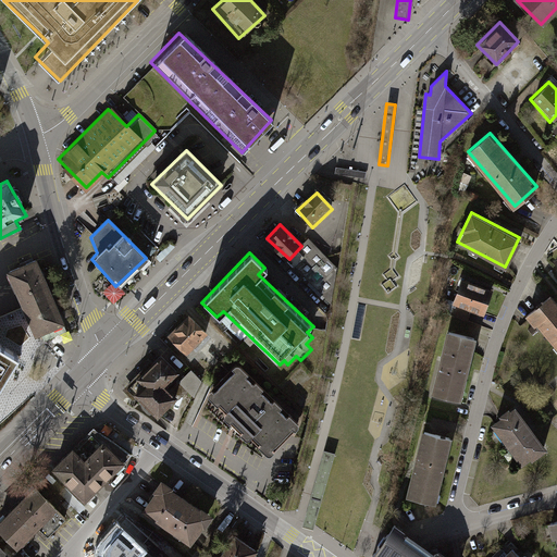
[(38,261),(11,273),(39,337),(66,325),(38,261)]
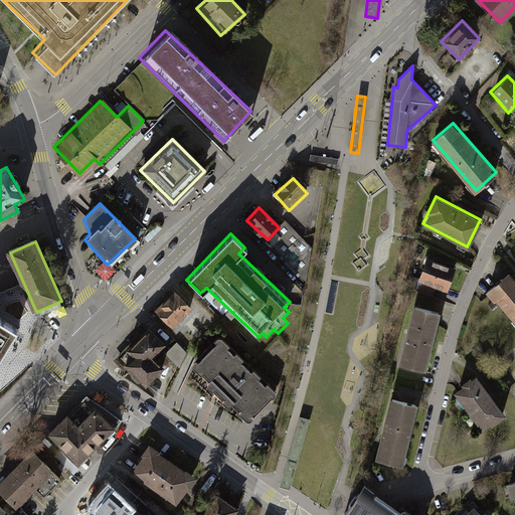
[(456,269),(427,259),(418,281),(447,292),(456,269)]
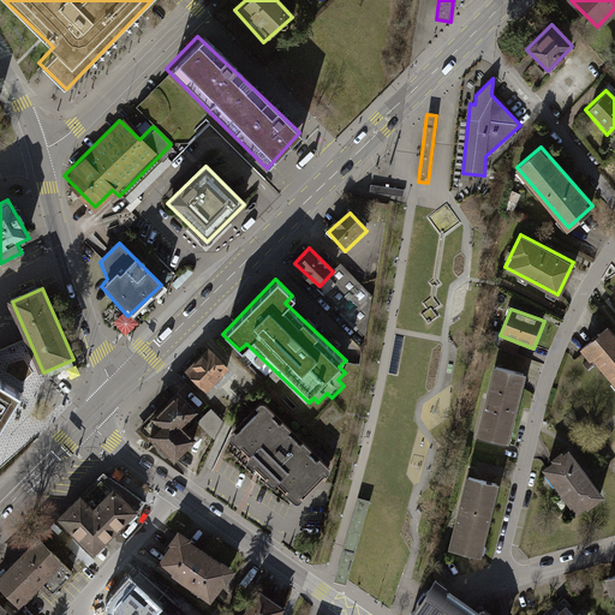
[(614,335),(609,328),(585,350),(614,383),(614,335)]
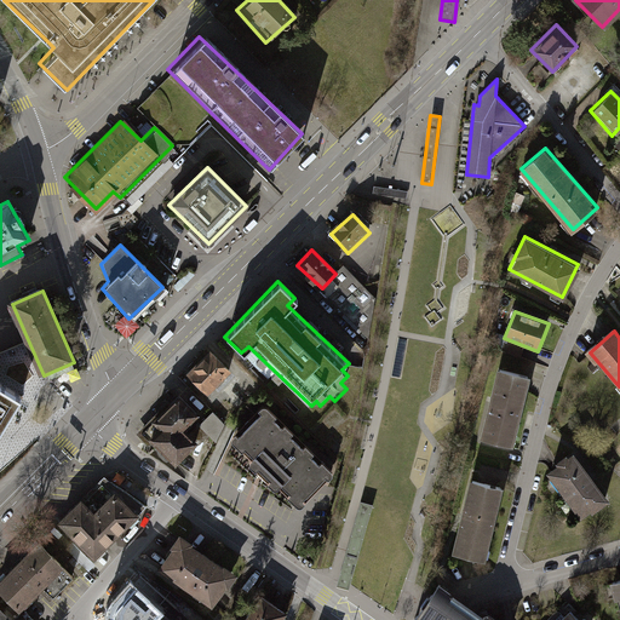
[(211,354),(188,374),(207,395),(230,373),(211,354)]
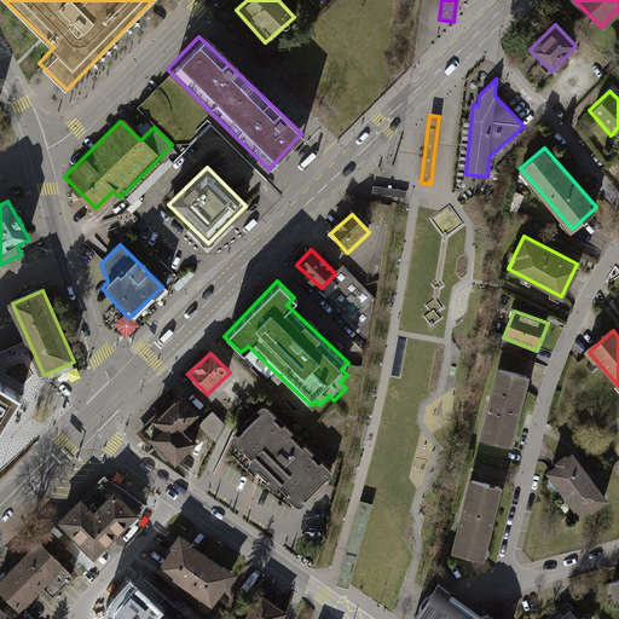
[(530,376),(496,369),(478,441),(512,449),(530,376)]
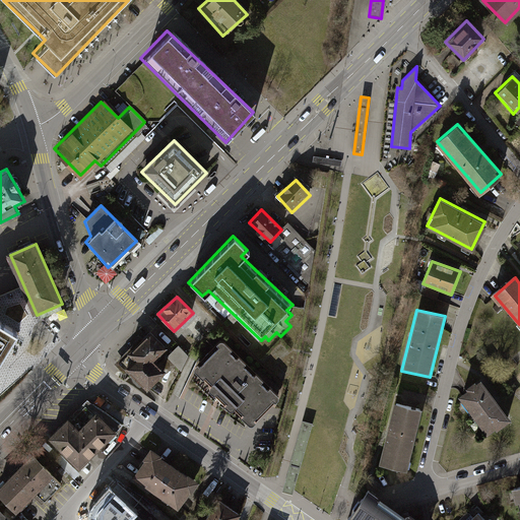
[(18,333),(0,321),(0,364),(10,347),(18,333)]
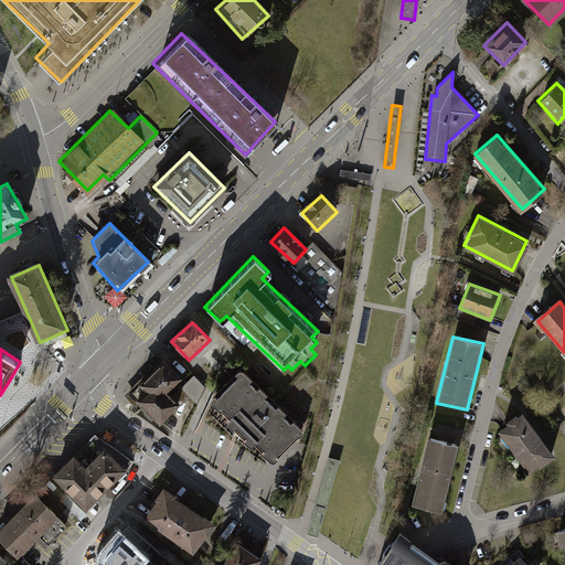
[(162,364),(132,395),(161,424),(191,392),(162,364)]
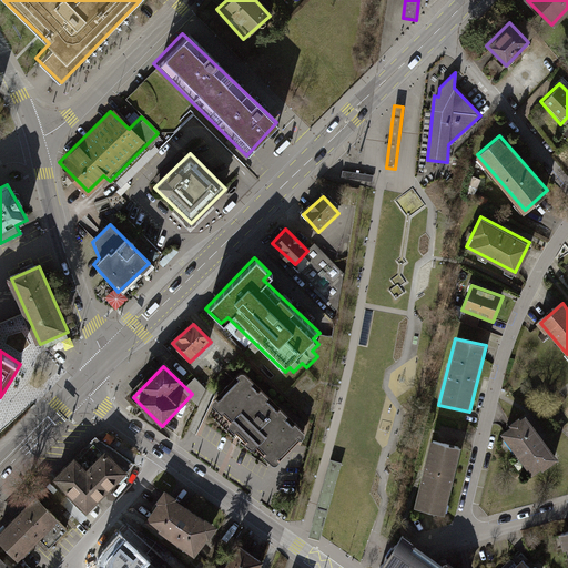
[(243,374),(210,406),(272,468),(305,436),(243,374)]
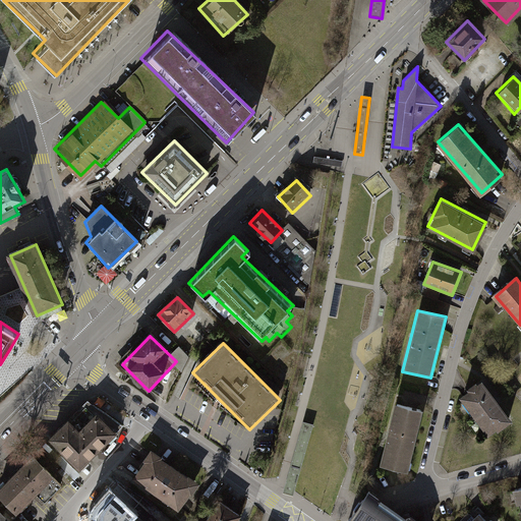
[(514,417),(483,378),(462,394),(493,433),(514,417)]
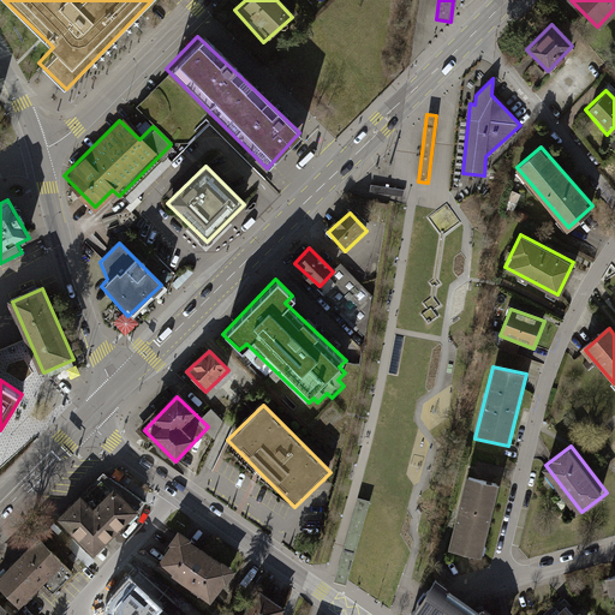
[(81,497),(58,521),(95,557),(139,513),(137,512),(145,503),(105,473),(81,497)]
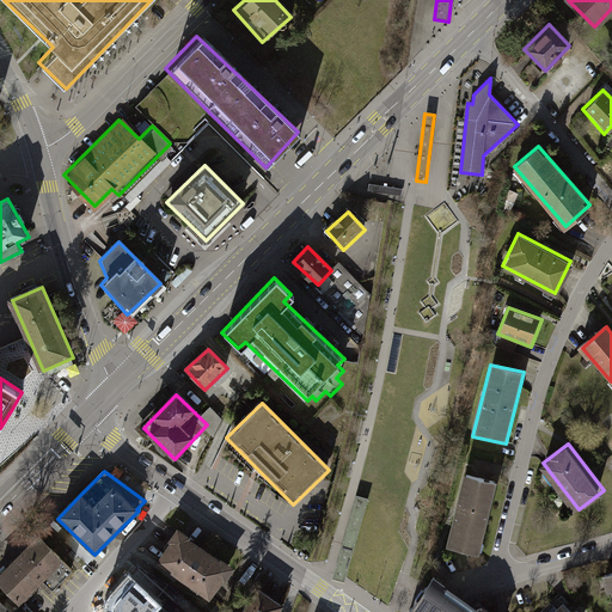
[(495,483),(460,476),(444,549),(478,557),(495,483)]
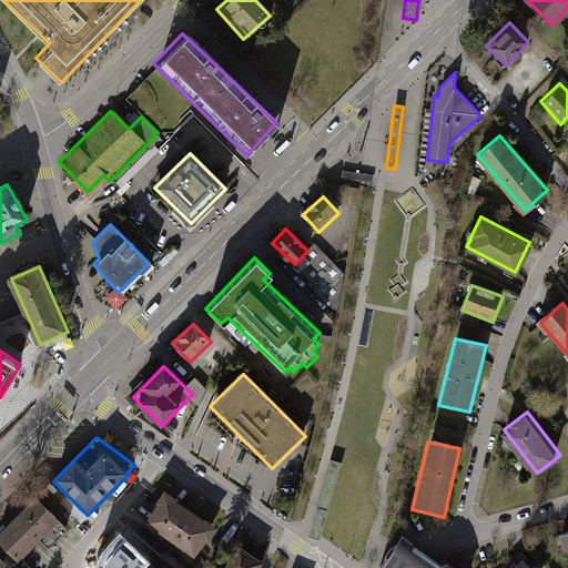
[(210,526),(160,492),(141,519),(192,554),(210,526)]
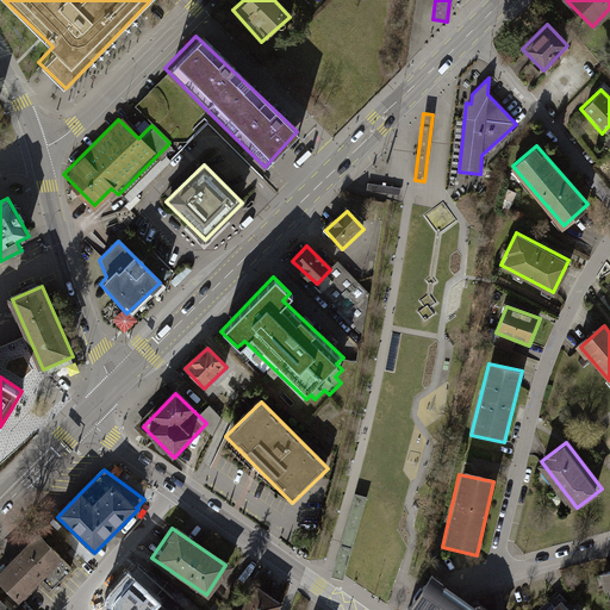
[(38,531),(0,568),(0,577),(18,595),(38,573),(50,585),(72,564),(38,531)]
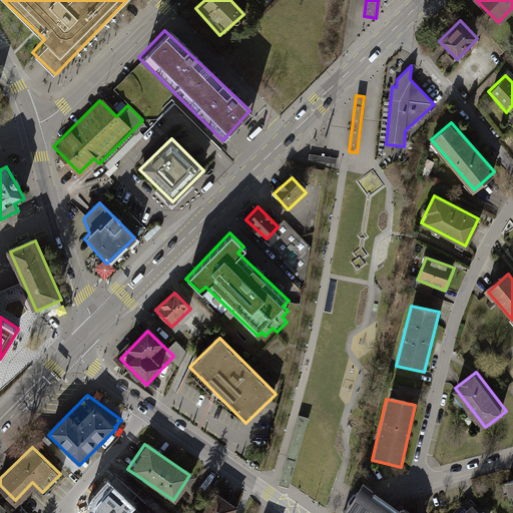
[(412,512),(387,495),(365,480),(342,512),(412,512)]
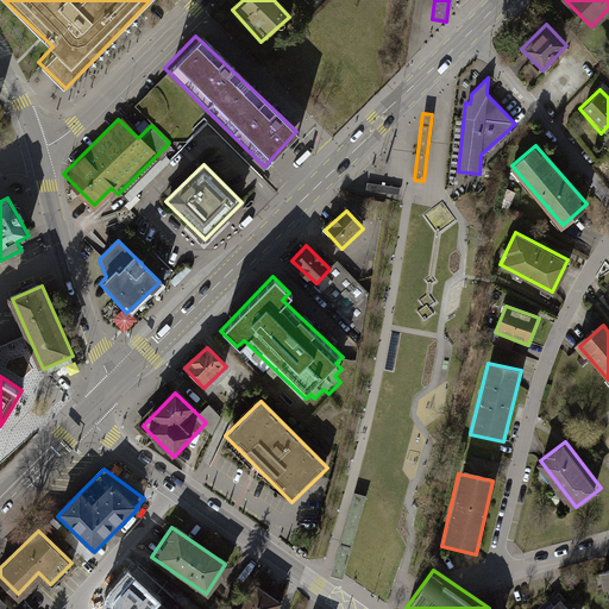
[(146,608),(156,600),(129,576),(106,601),(115,608),(146,608)]
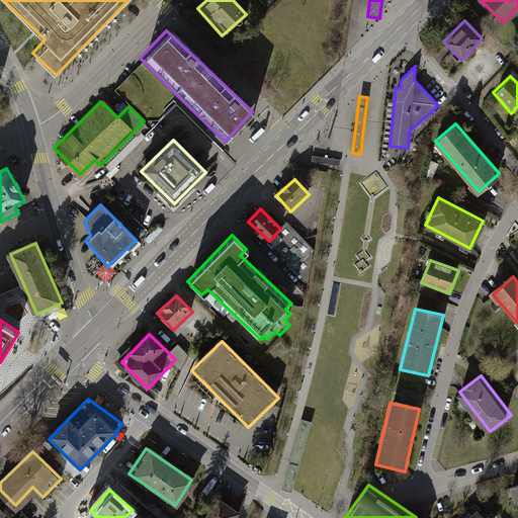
[(217,497),(202,517),(237,517),(241,513),(217,497)]
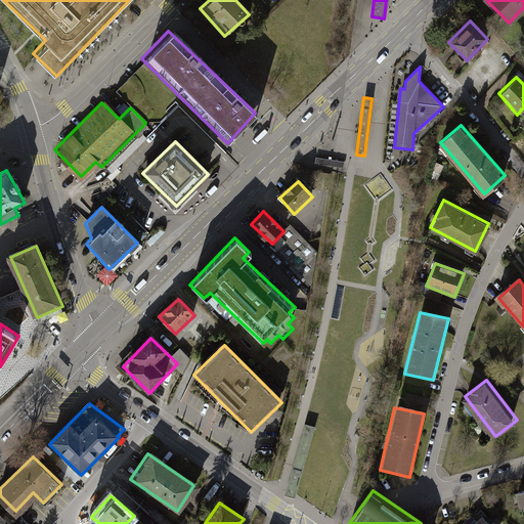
[(9,523),(0,515),(0,523),(9,523)]
